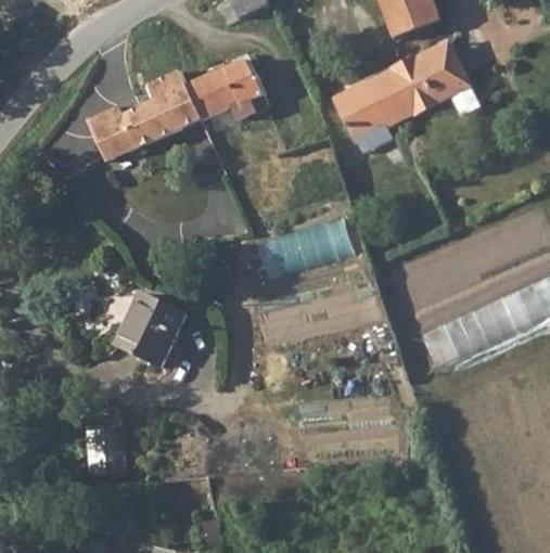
[(231,0),(240,18),(266,10),(270,9),(266,0),(231,0)]
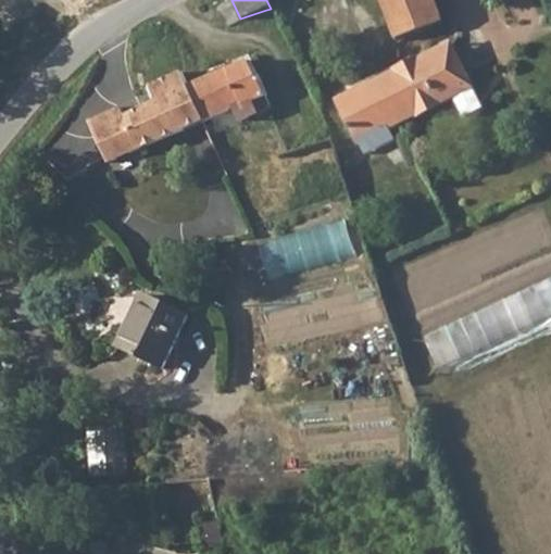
[(378,0),(395,36),(440,16),(433,0),(378,0)]
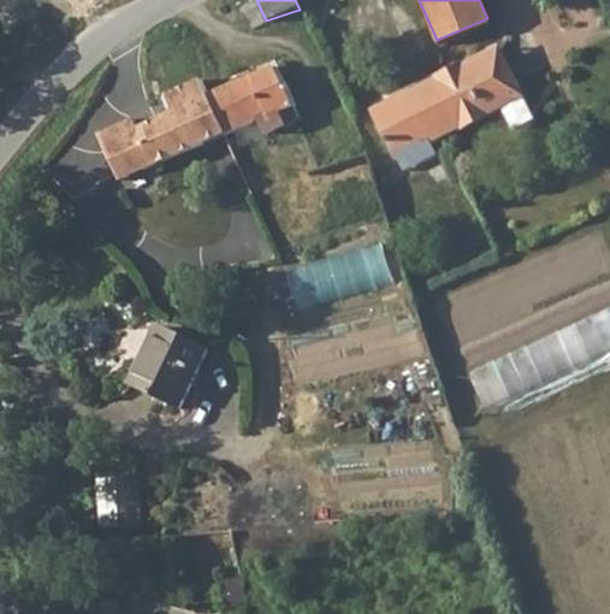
[(497,45),(410,88),(438,140),(502,106),(513,127),(533,117),(497,45)]
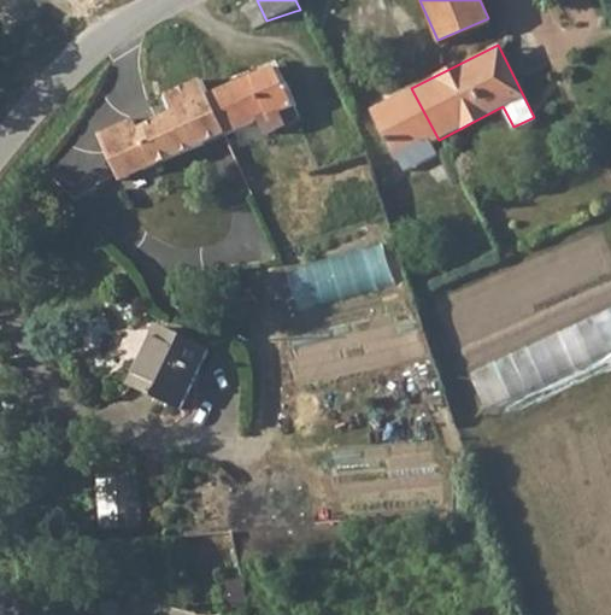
[(313,93),(329,86),(316,52),(274,69),(288,105),(313,93)]
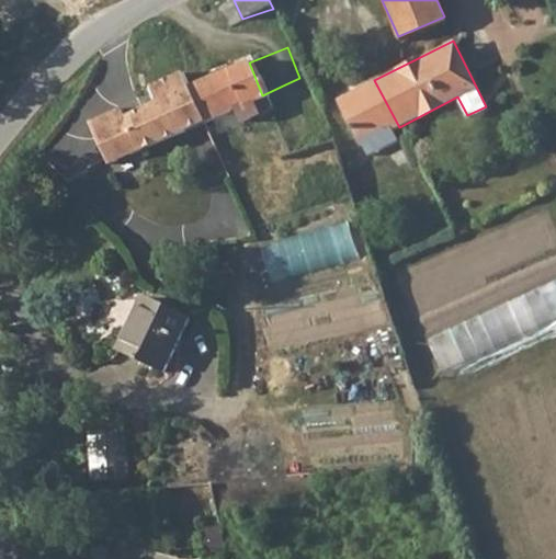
[(236,120),(267,105),(262,95),(249,63),(248,60),(189,89),(200,122),(229,110),(236,120)]
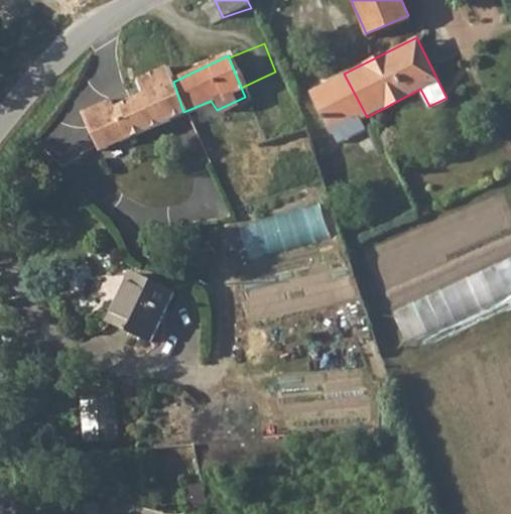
[(146,94),(173,82),(167,66),(138,79),(146,94)]
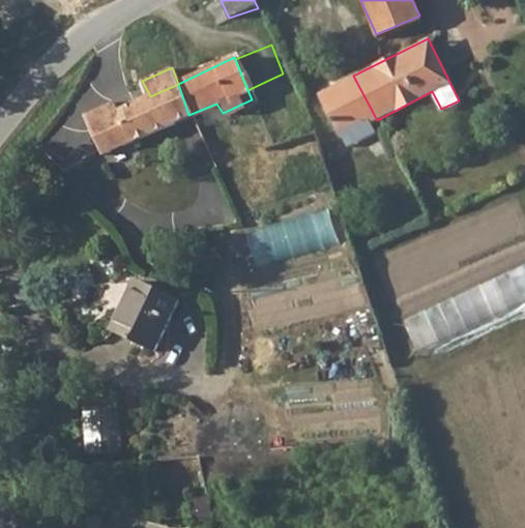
[(315,94),(343,146),(370,133),(366,124),(377,120),(353,76),(315,94)]
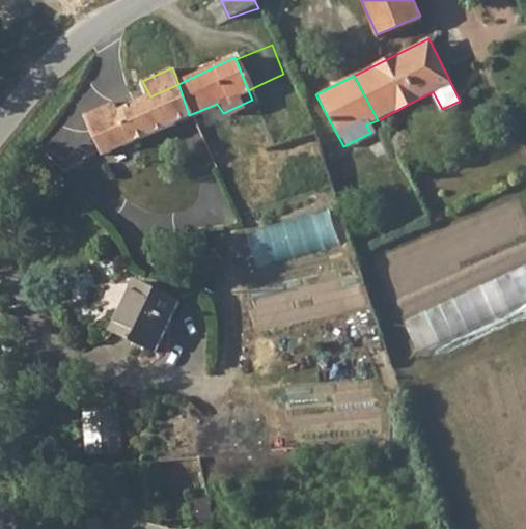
[(270,80),(248,90),(252,100),(274,90),(270,80)]
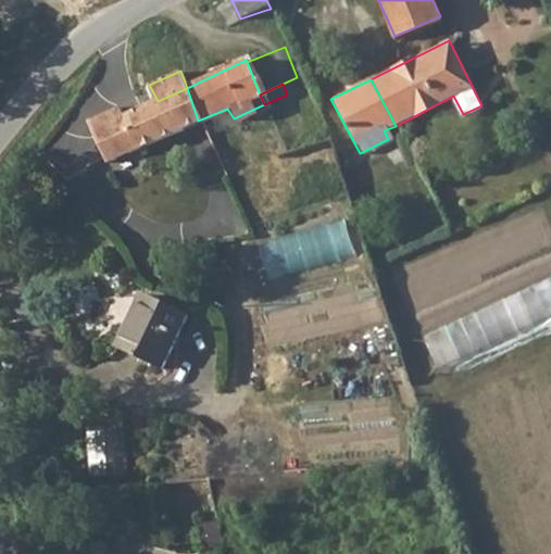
[(198,121),(187,88),(158,101),(123,116),(117,106),(87,120),(107,160),(198,121)]
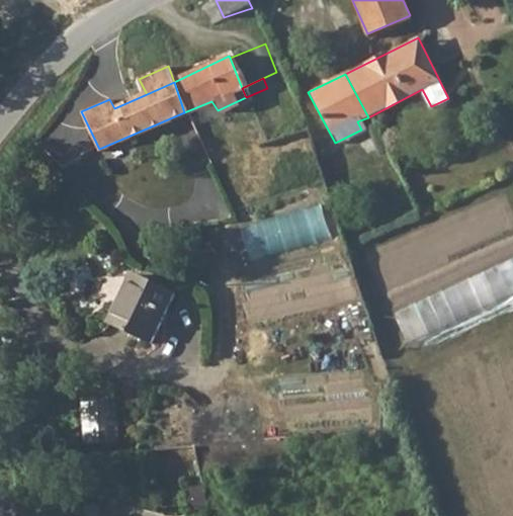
[(93,205),(114,195),(92,150),(71,160),(93,205)]
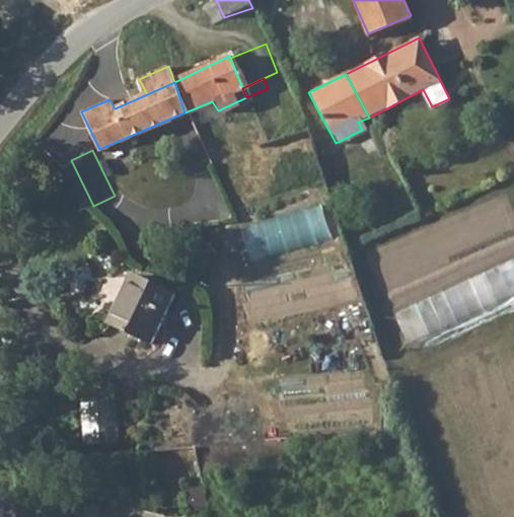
[(252,263),(332,236),(320,205),(242,230),(252,263)]
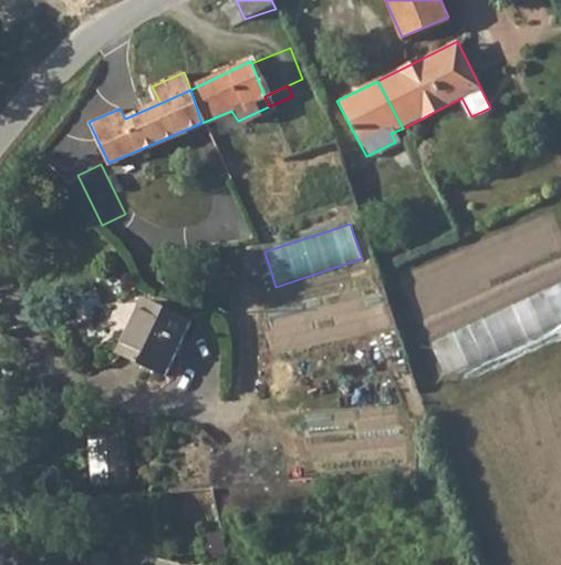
[(446,373),(560,326),(560,284),(430,338),(446,373)]
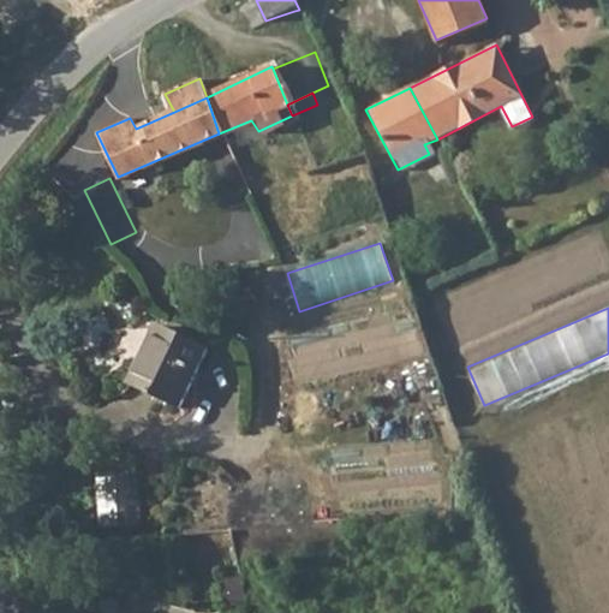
[(145,358),(138,355),(126,382),(171,403),(199,344),(162,327),(145,358)]
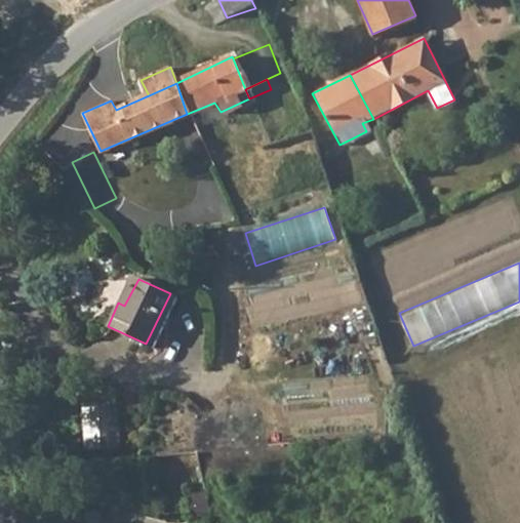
[(117,401),(81,402),(83,447),(118,447),(117,401)]
